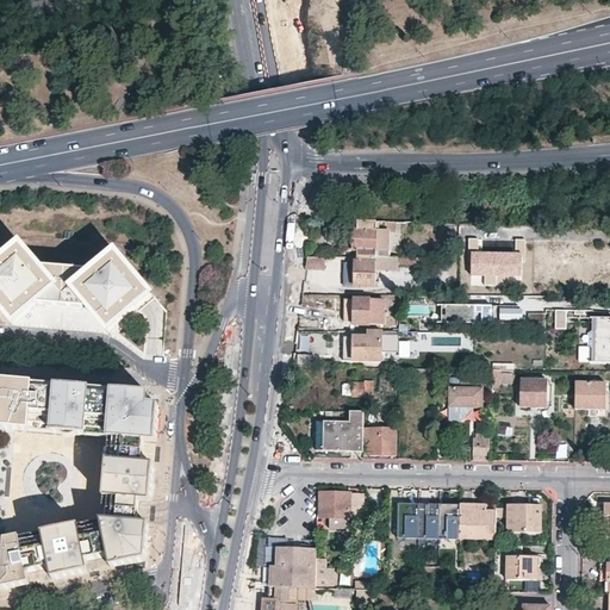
[(352,222),(335,222),(335,231),(344,231),(350,231),(352,222)]
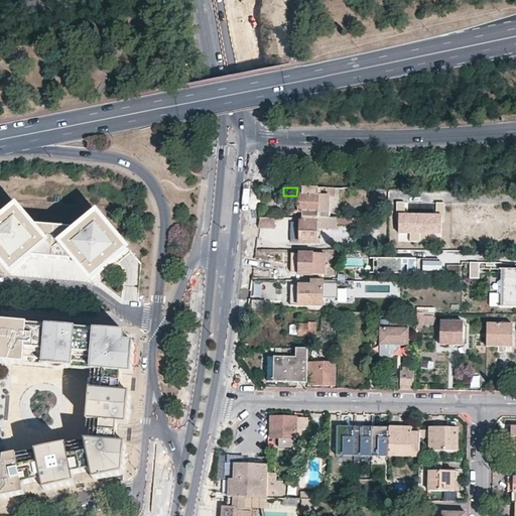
[(335,188),(327,188),(302,187),(302,196),(296,196),(291,196),(291,213),(301,213),(301,218),(318,218),(329,218),(330,198),(335,198),(335,188)]
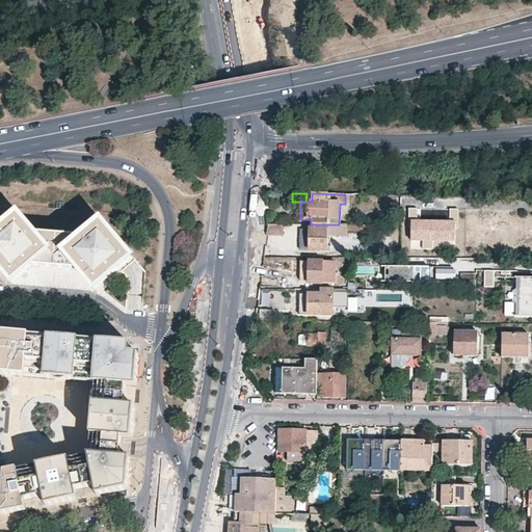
[(417,208),(409,208),(408,219),(410,219),(410,240),(455,240),(455,229),(458,229),(458,208),(449,208),(449,219),(417,219),(417,208)]
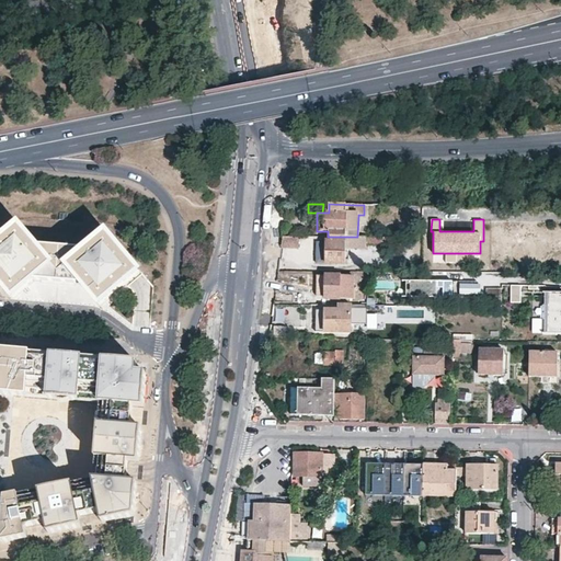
[(19,226),(0,241),(0,281),(13,296),(34,278),(83,283),(100,304),(138,272),(106,233),(86,251),(36,247),(19,226)]
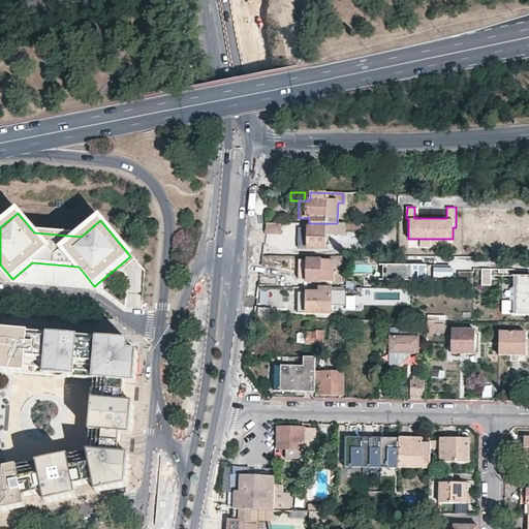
[(282,222),(267,222),(266,232),(282,232),(282,222)]
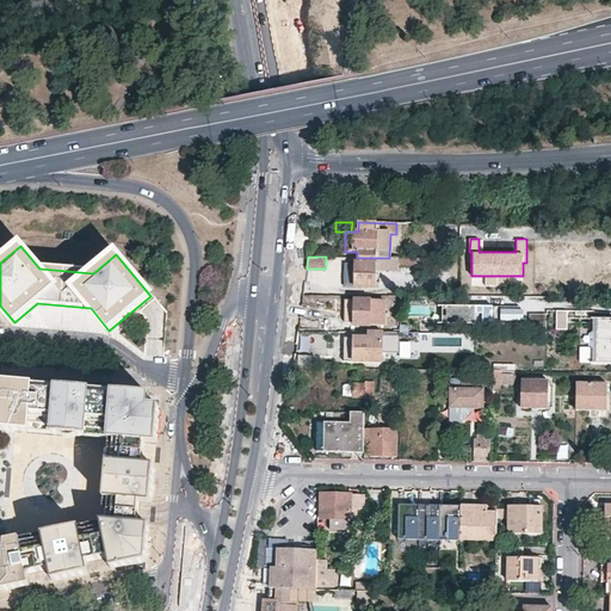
[(377,258),(357,258),(357,263),(356,263),(355,287),(376,287),(377,266),(377,258)]
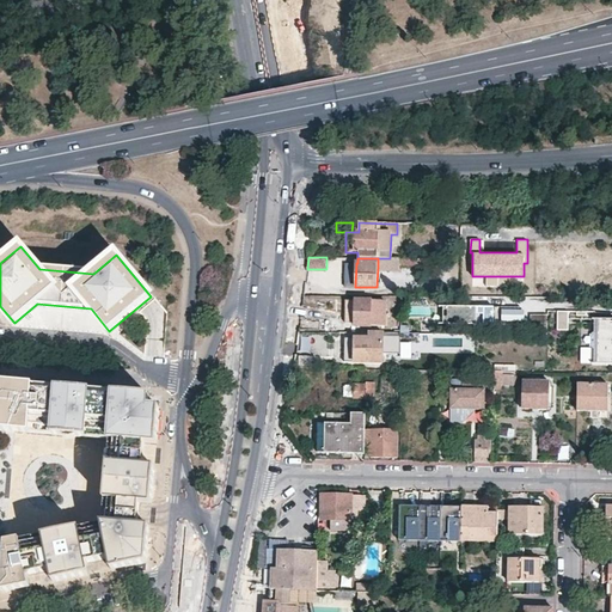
[(385,301),(356,301),(356,326),(384,328),(384,325),(387,326),(387,314),(385,314),(385,301)]
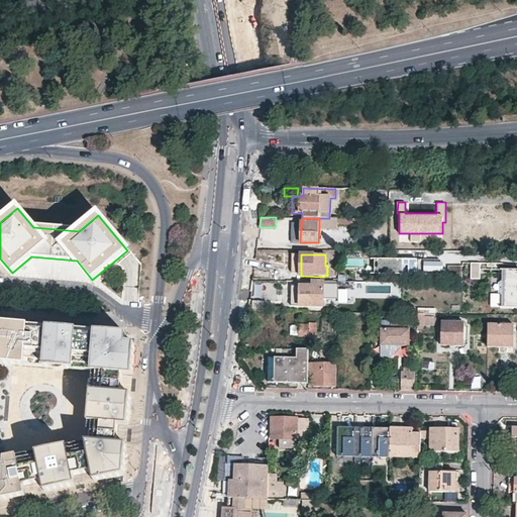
[(374,259),(374,274),(436,275),(436,273),(437,263),(437,260),(374,259)]
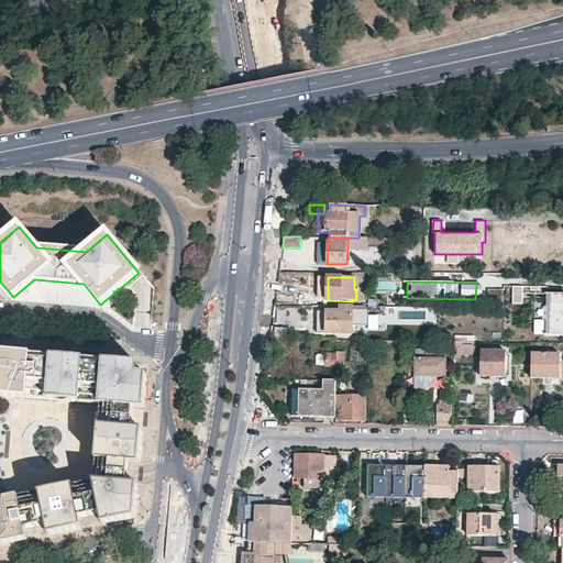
[(503,289),(487,289),(487,307),(503,307),(503,289)]
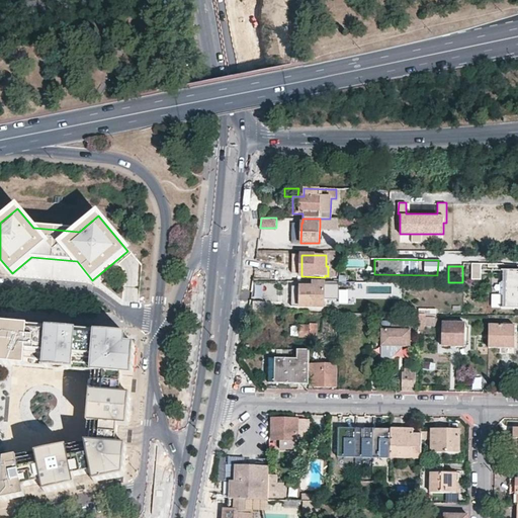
[(517,269),(506,269),(505,308),(517,308),(517,269)]
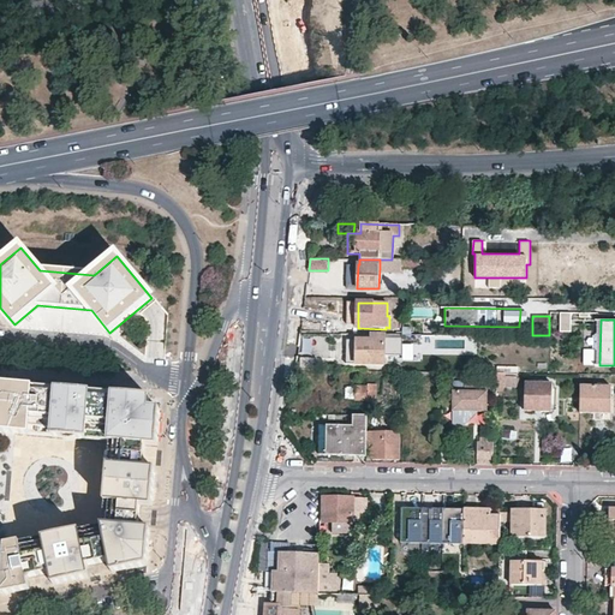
[(415,324),(402,326),(402,334),(415,335),(415,324)]
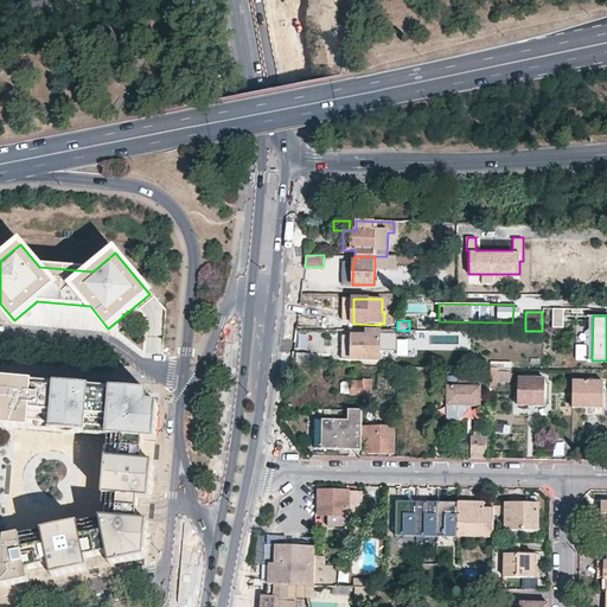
[(397,330),(368,330),(366,336),(343,334),(343,359),(381,359),(381,355),(384,355),(384,351),(381,351),(381,342),(391,343),(391,339),(398,339),(398,336),(416,336),(416,331),(409,331),(397,330)]
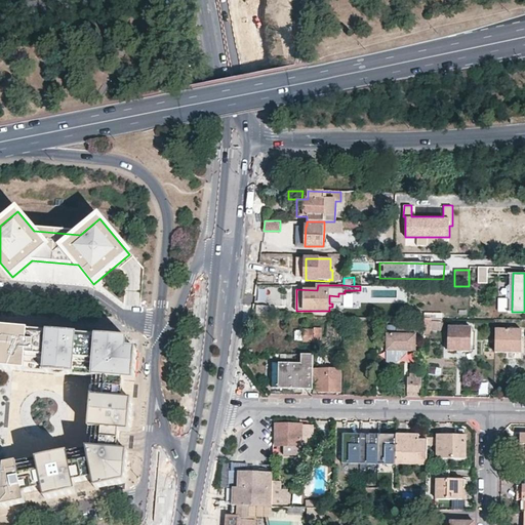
[(440,321),(431,321),(430,330),(440,330),(440,321)]
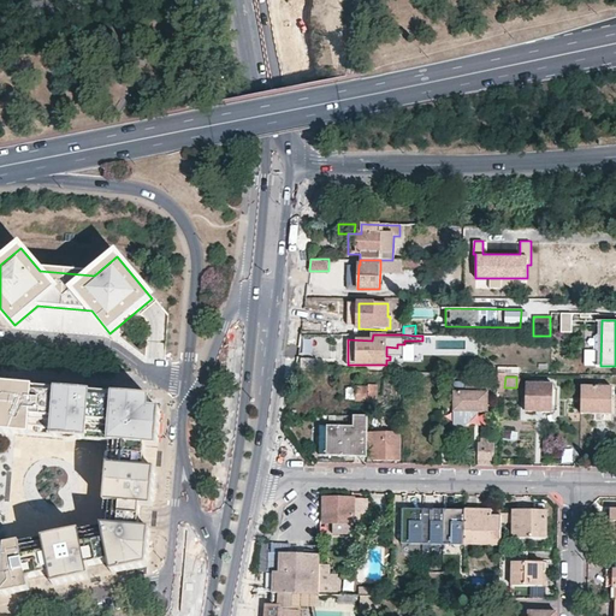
[(455,381),(455,392),(489,392),(489,383),(455,381)]
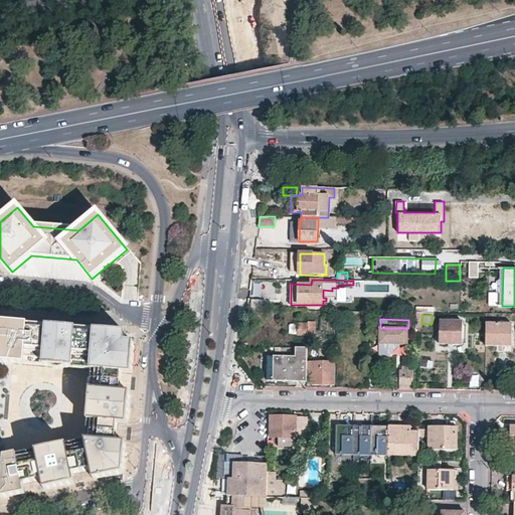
[(126,332),(96,329),(96,334),(76,332),(77,328),(46,325),(46,330),(27,328),(28,324),(0,321),(0,361),(0,362),(7,362),(93,370),(92,379),(88,431),(87,440),(6,457),(3,498),(15,495),(26,493),(24,483),(43,479),(44,489),(62,486),(75,483),(73,473),(93,469),(95,479),(110,476),(114,476),(124,473),(127,445),(118,444),(118,433),(119,423),(128,424),(130,394),(120,393),(121,382),(122,372),(132,373),(134,343),(124,342),(126,332)]
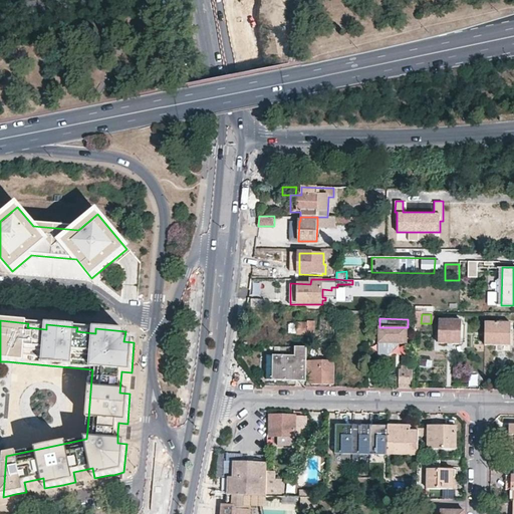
[(462,322),(439,321),(438,344),(461,344),(462,322)]
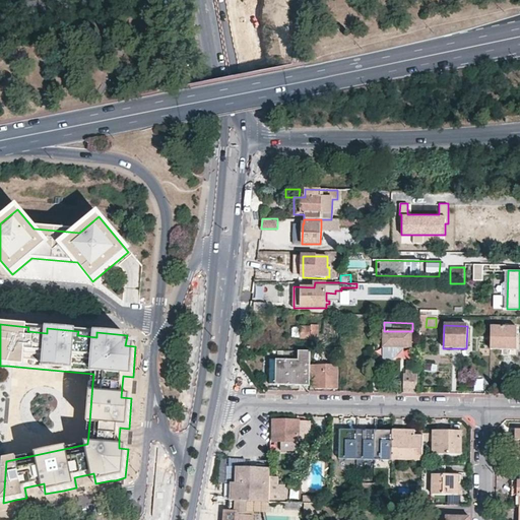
[(309,327),(300,326),(300,337),(309,338),(309,327)]
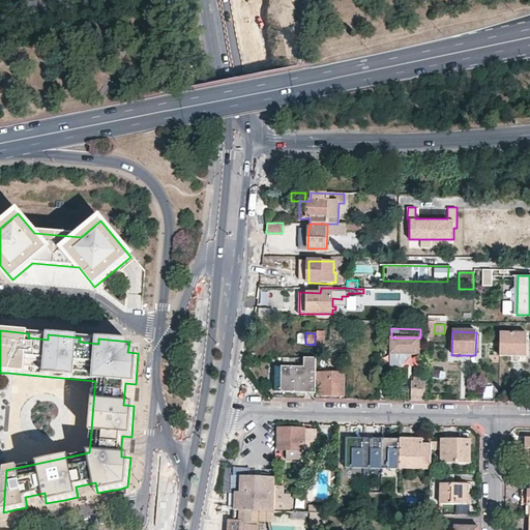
[(526,332),(500,332),(500,352),(517,353),(517,355),(526,356),(526,332)]
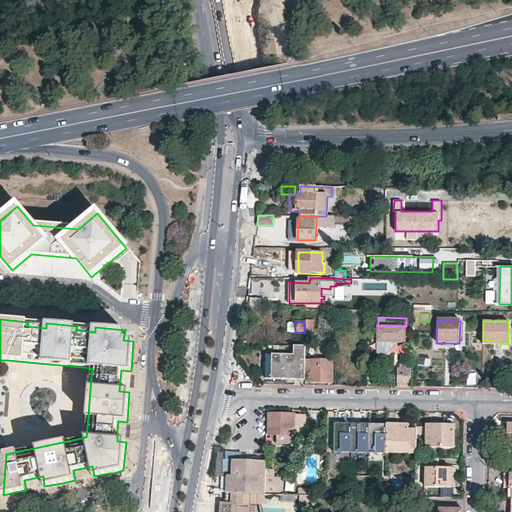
[(406,326),(378,326),(377,351),(394,351),(394,342),(406,342),(406,326)]
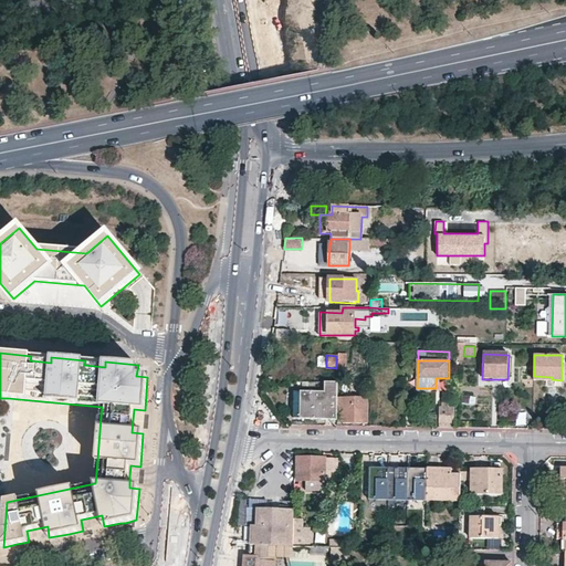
[(337,380),(324,380),(324,392),(294,391),(294,417),(336,419),(337,380)]
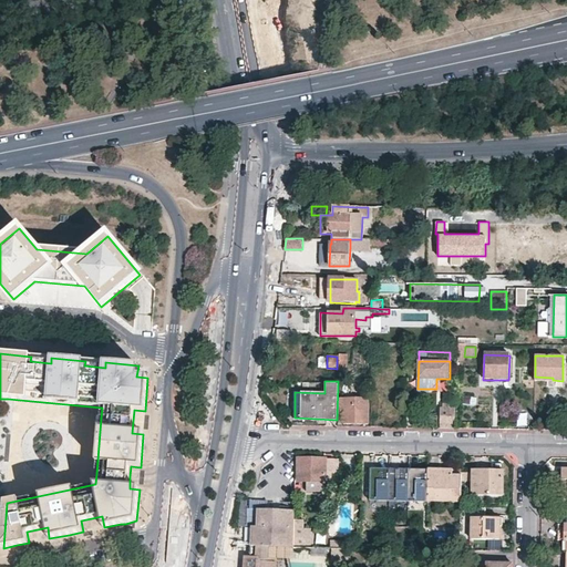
[(368,397),(339,395),(339,412),(343,412),(343,421),(368,422),(368,397)]
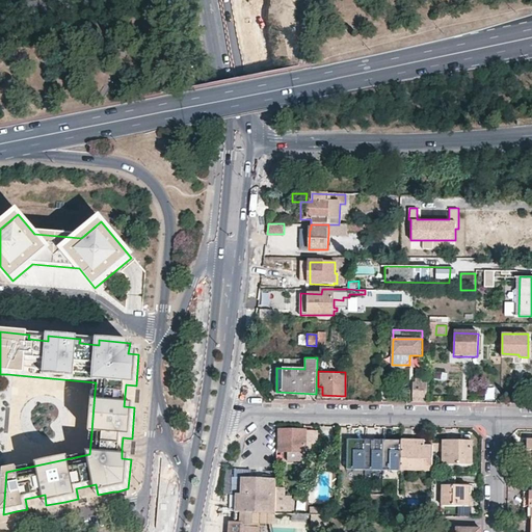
[(422,378),(413,378),(413,401),(419,401),(426,401),(427,382),(422,382),(422,378)]
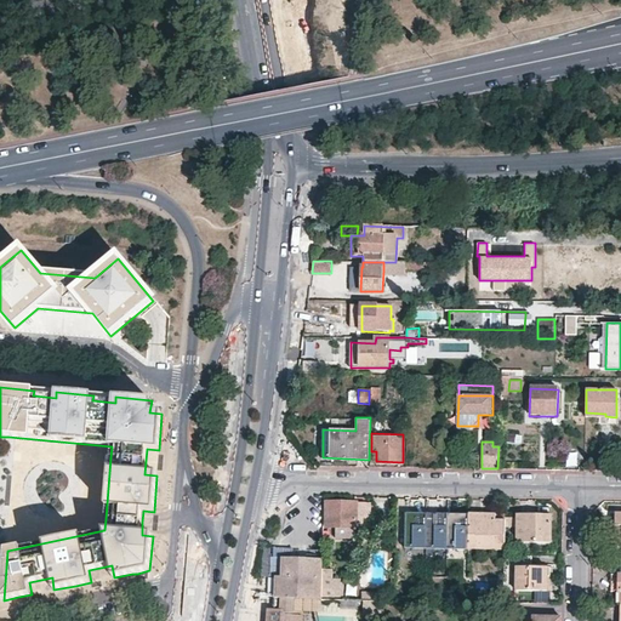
[(365,501),(326,501),(326,531),(353,531),(353,524),(365,524),(365,520),(365,503),(365,501)]
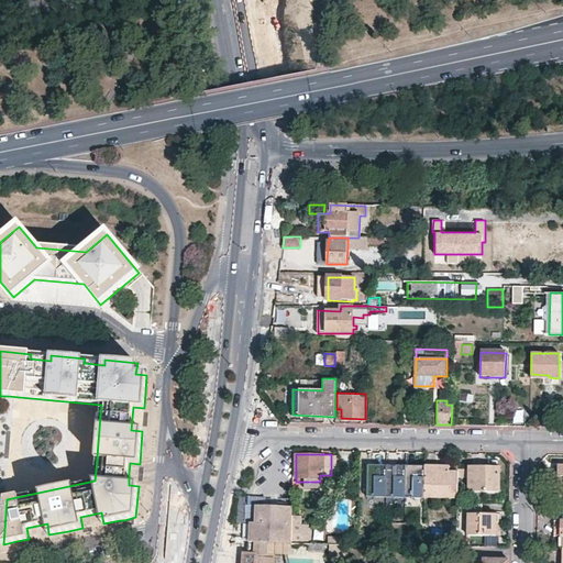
[(377,464),(366,464),(366,496),(385,496),(385,467),(377,467),(377,464)]
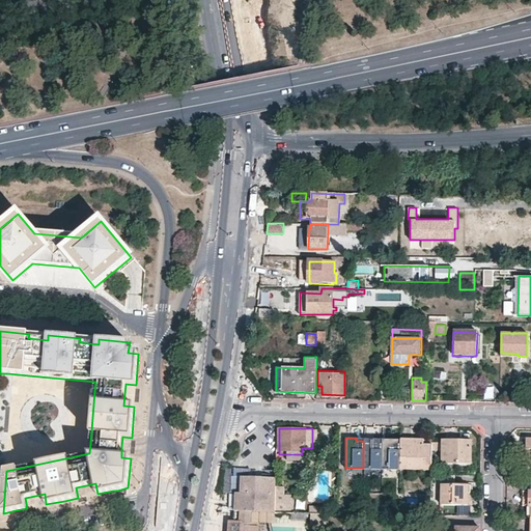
[(373,438),(364,438),(363,441),(363,468),(381,468),(382,441),(373,441),(373,438)]
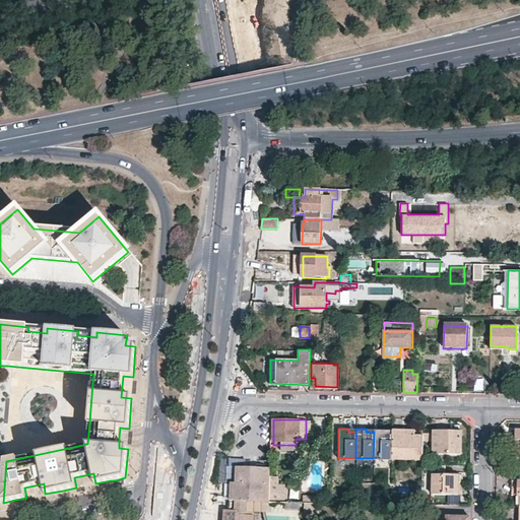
[(383,429),(374,429),(374,432),(373,458),(391,458),(391,433),(383,432),(383,429)]
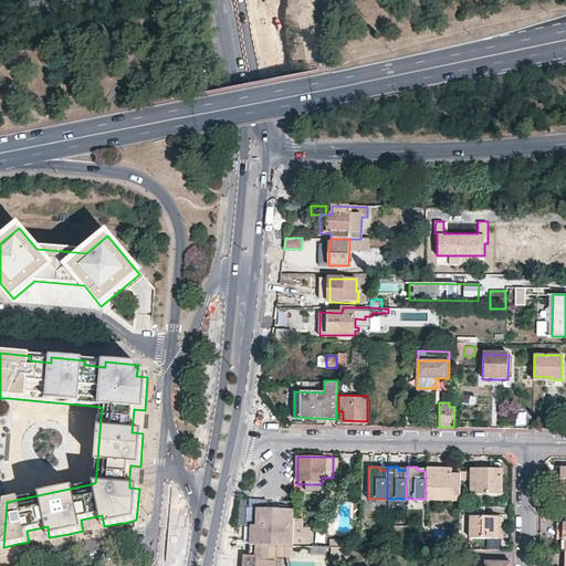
[(459,468),(426,467),(426,471),(426,499),(459,499),(459,478),(459,469),(459,468)]
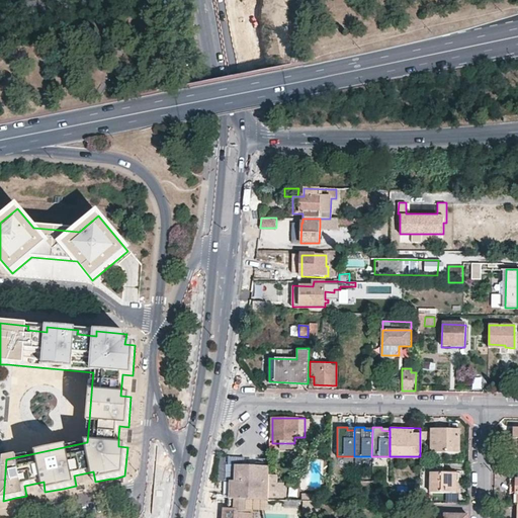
[(430,429),(420,429),(420,437),(430,437),(430,449),(458,449),(458,427),(430,427),(430,429)]
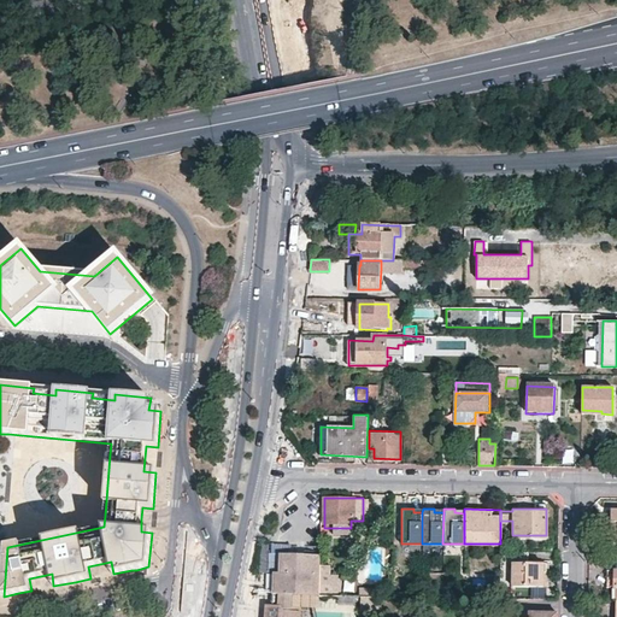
[(319,564),(319,554),(301,554),(277,554),(276,573),(271,573),(271,580),(270,594),(299,594),(318,594),(319,564)]
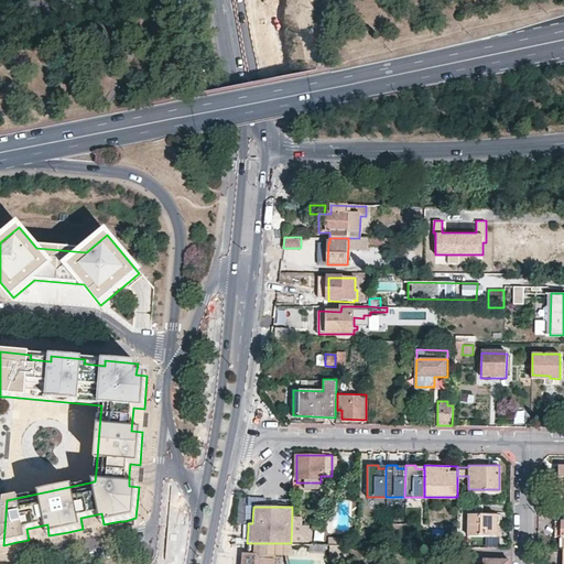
[(498,513),(467,512),(467,534),(495,535),(495,522),(498,522),(498,513)]
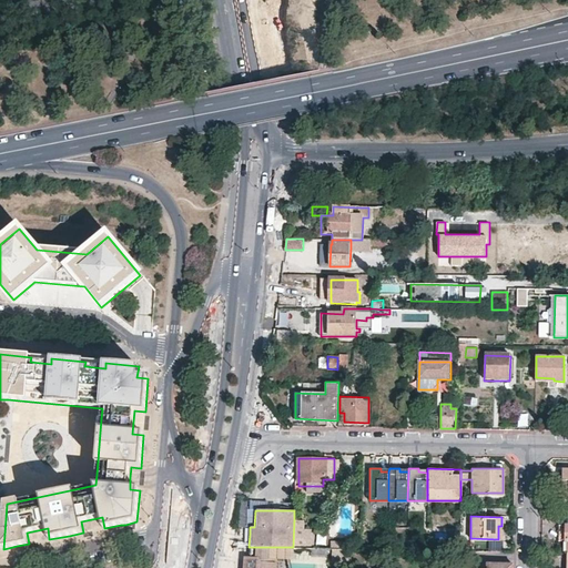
[(304,519),(294,519),(293,547),(315,548),(315,538),(312,537),(312,528),(304,528),(304,519)]
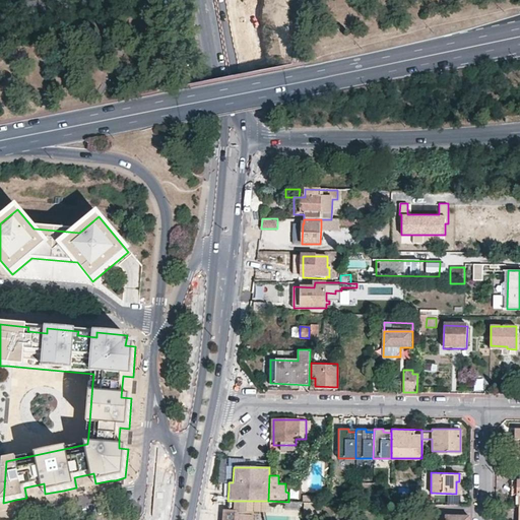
[(251,519),(252,501),(228,501),(228,512),(225,512),(224,519),(251,519)]
